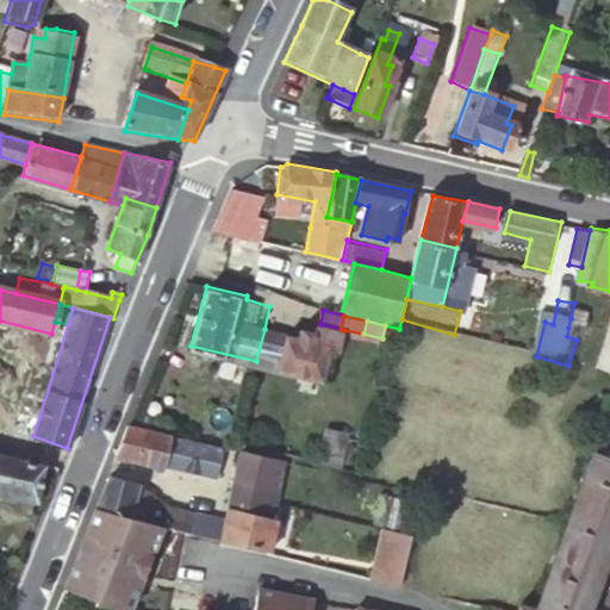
[(265,329),(256,361),(324,378),(332,344),(341,346),(344,330),(341,329),(321,324),(315,323),(313,329),(297,327),(294,336),(265,329)]
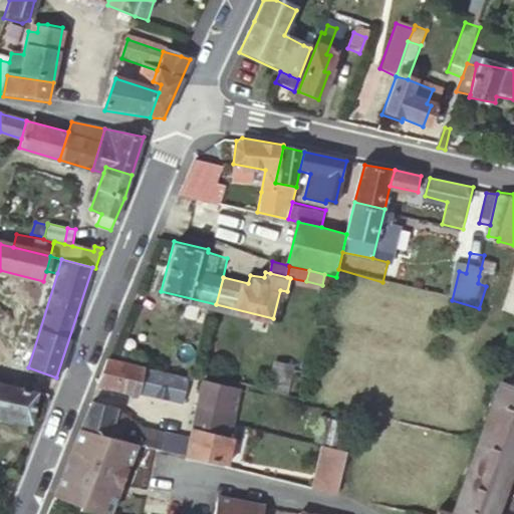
[(488,278),(479,276),(478,283),(486,286),(488,278)]
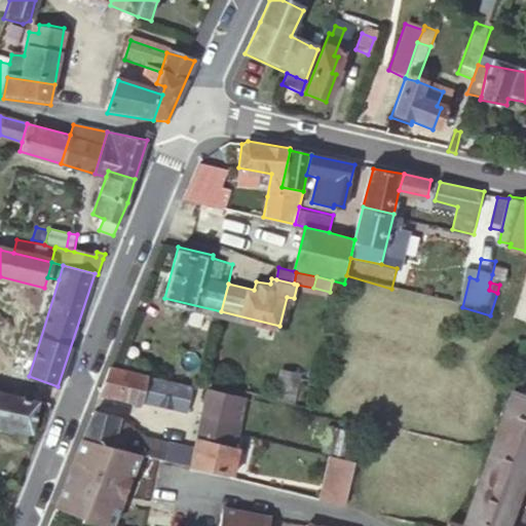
[(148,377),(114,368),(109,368),(98,393),(104,396),(141,405),(143,401),(148,377)]
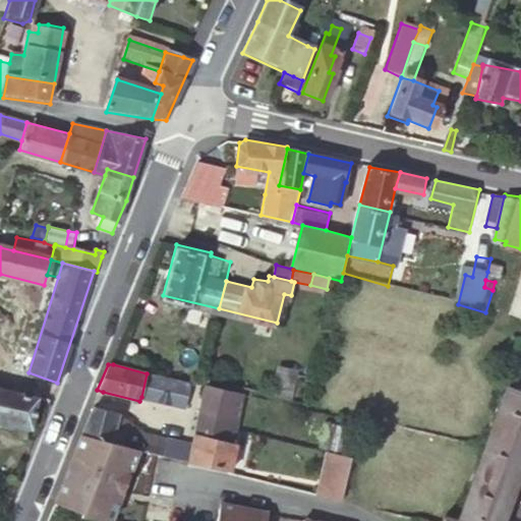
[(279,365),(271,395),(289,399),(296,370),(279,365)]
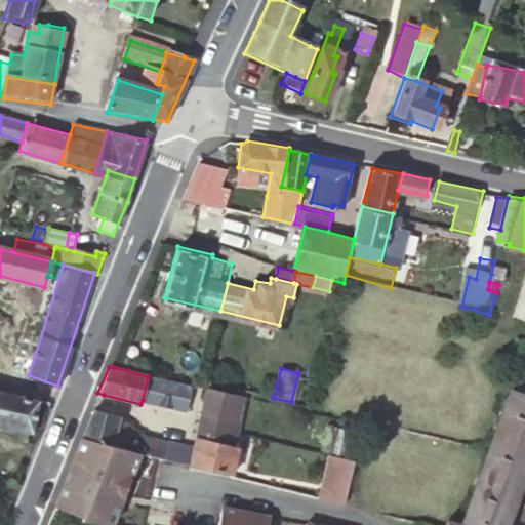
[(153,377),(147,401),(188,411),(194,388),(153,377)]
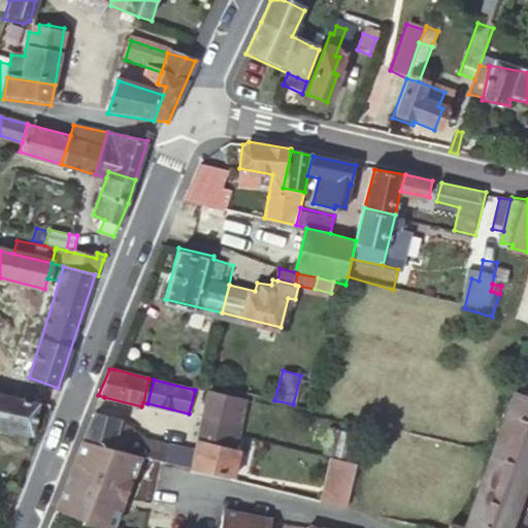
[(192,467),(223,475),(237,480),(243,452),(235,450),(239,435),(249,400),(210,391),(196,449),(192,467)]
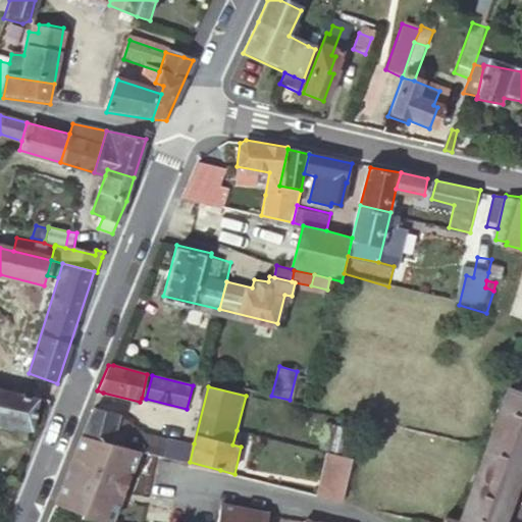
[(0,421),(30,428),(37,399),(0,389),(0,421)]
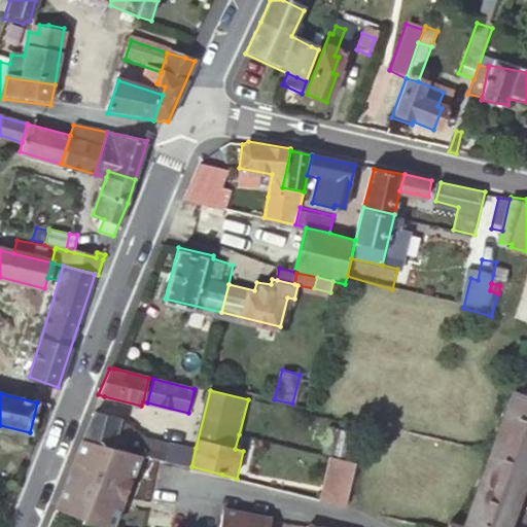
[(444,526),(506,526),(526,467),(526,397),(513,393),(465,526),(448,526),(445,526),(444,526)]
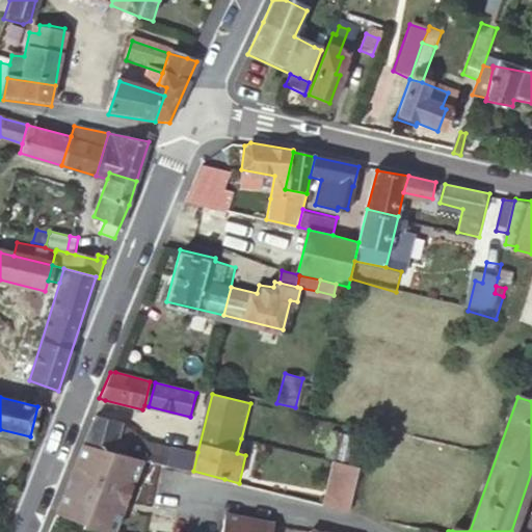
[(98,416),(86,443),(111,449),(143,458),(170,466),(175,446),(148,439),(143,452),(137,450),(138,447),(133,445),(136,435),(121,431),(124,424),(98,416)]
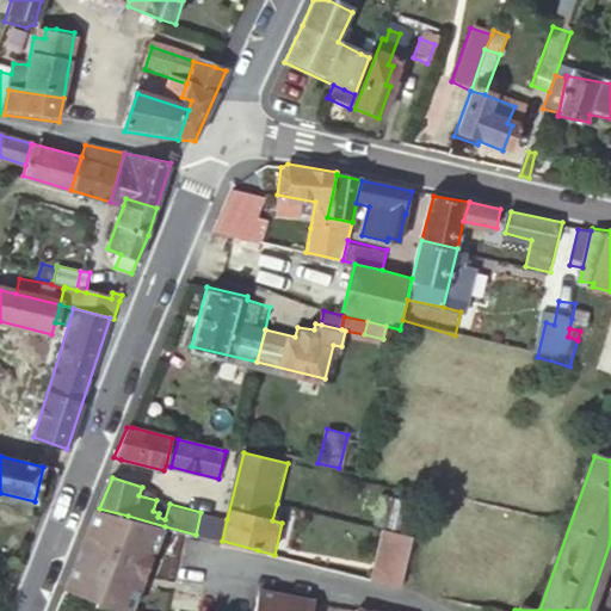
[(380,495),(370,528),(382,531),(393,534),(409,538),(418,506),(380,495)]
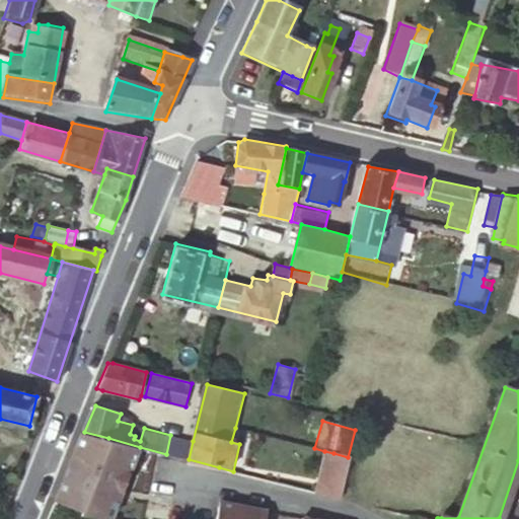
[(144,428),(133,425),(130,434),(135,436),(134,439),(140,441),(144,428)]
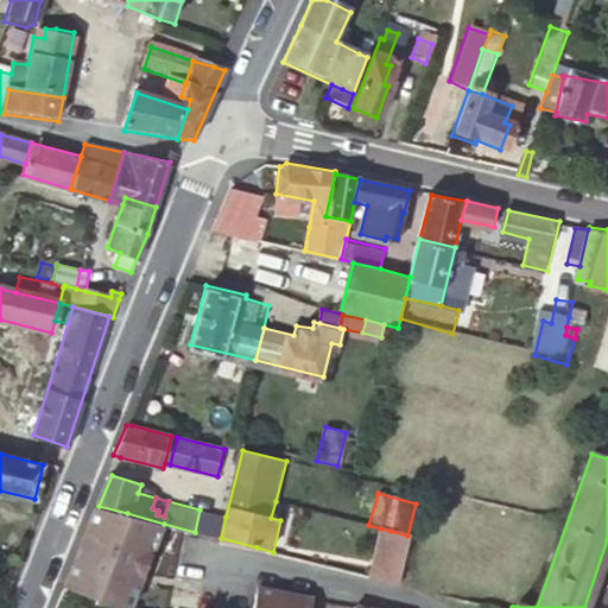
[(127,513),(99,506),(63,583),(67,584),(89,594),(87,601),(120,607),(126,607),(164,524),(127,513)]
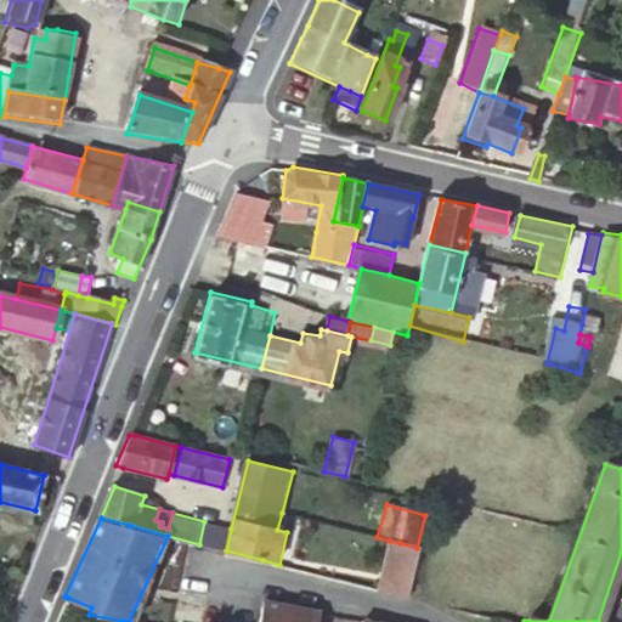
[(204,544),(226,550),(231,529),(204,521),(199,544),(204,544)]
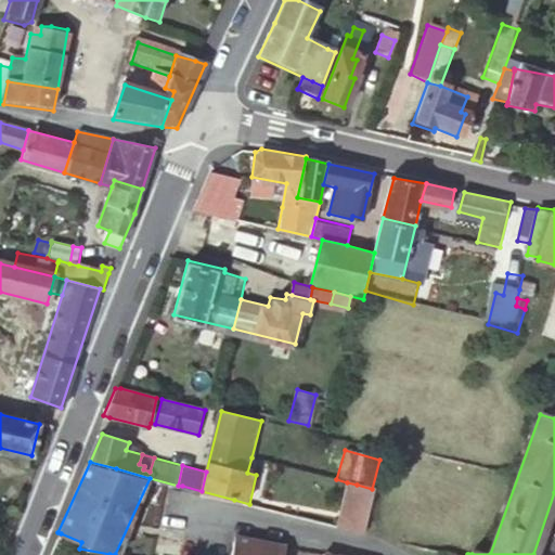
[(371,497),(372,489),(357,485),(347,482),(335,528),(345,530),(361,534),(368,510),(371,497)]
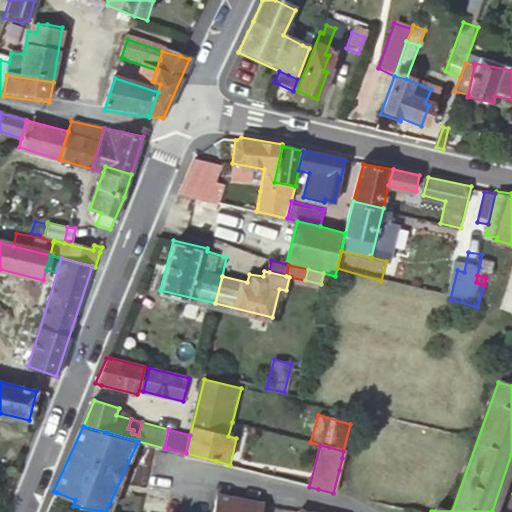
[(342,458),(339,470),(355,474),(358,462),(342,458)]
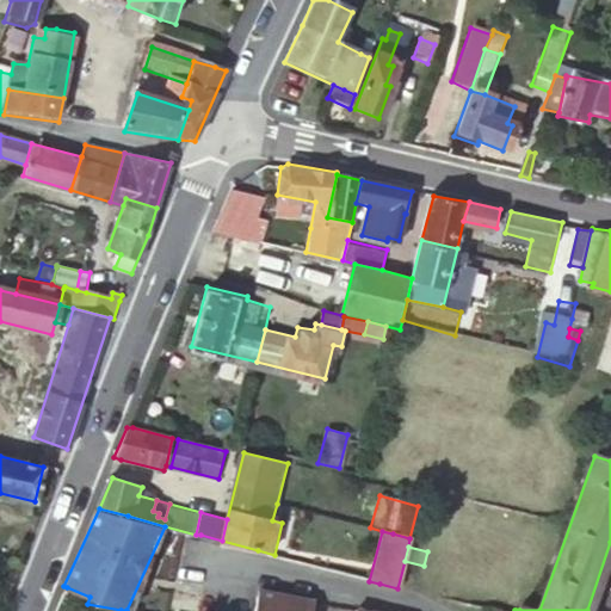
[(310,610),(312,605),(273,597),(272,602),(254,598),(251,610),(310,610)]
